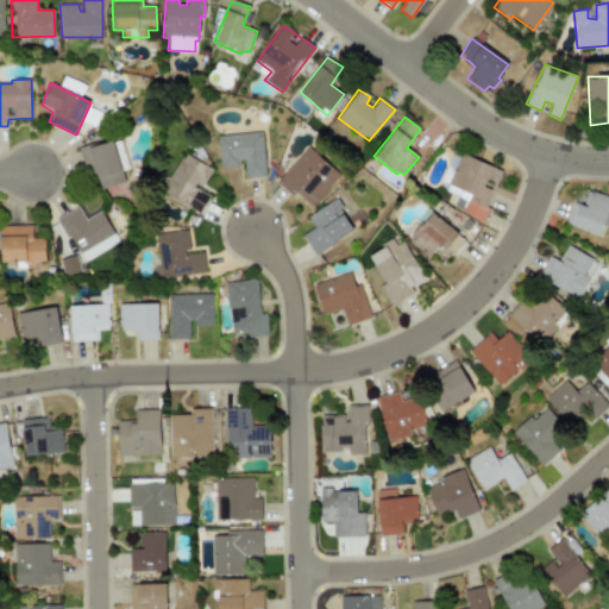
[(245,177),(265,176),(262,132),(217,136),(220,168),(239,167),(239,161),(243,159),(245,177)]
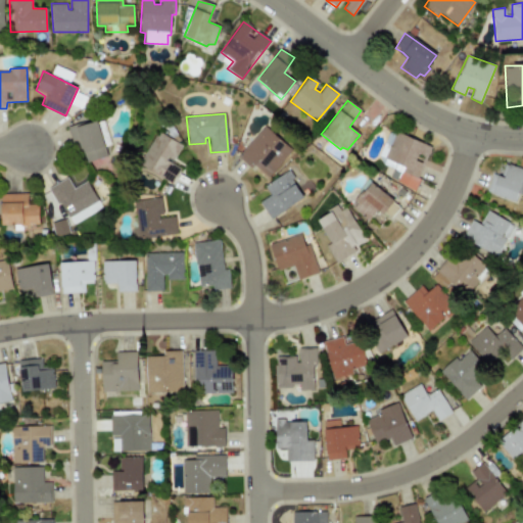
[(67,128),(83,123),(85,125),(97,123),(108,157),(87,163),(85,149),(74,152),(67,128)]
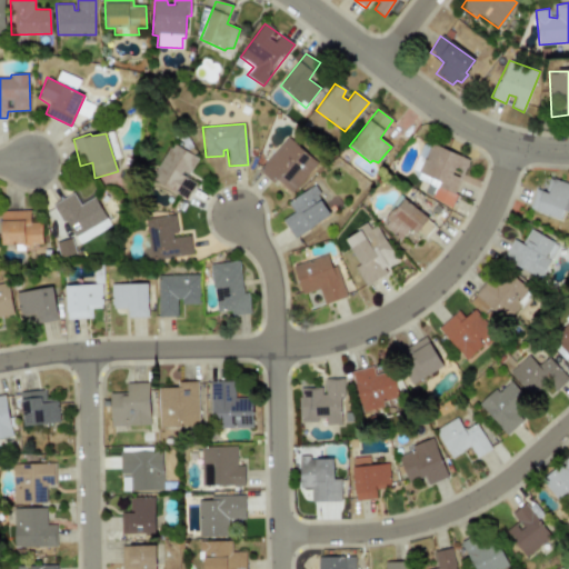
[(258,169),(273,183),(277,180),(292,191),(317,162),(287,137),(258,169)]
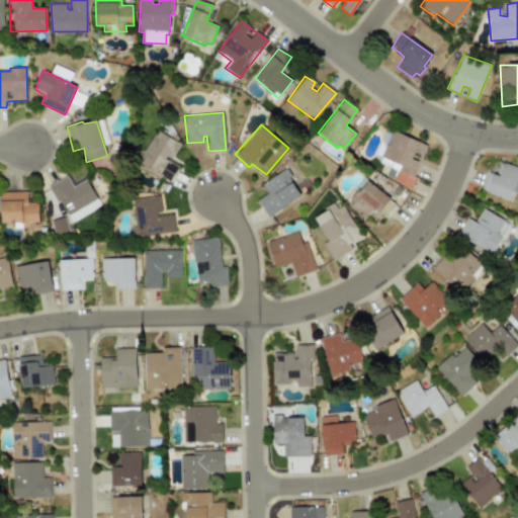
[(410,188),(415,176),(414,176),(427,146),(386,128),(372,160),(397,173),(393,180),(410,188)]
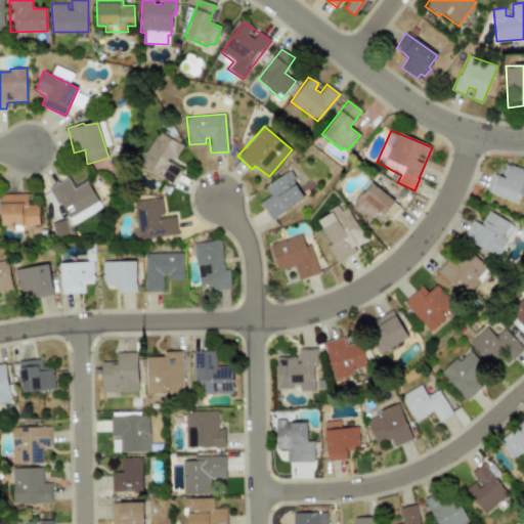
[(171,163),(181,169),(172,184),(139,166),(160,131),(181,145),(171,163)]
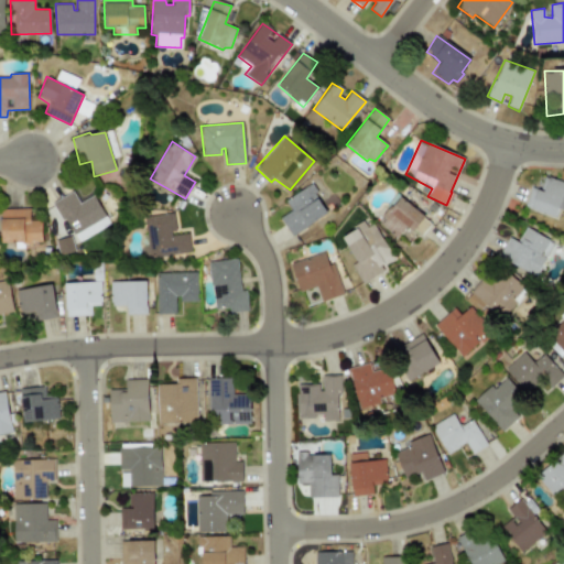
[(532,187),(541,191),(545,176),(563,183),(563,197),(555,219),(522,208),(532,187)]
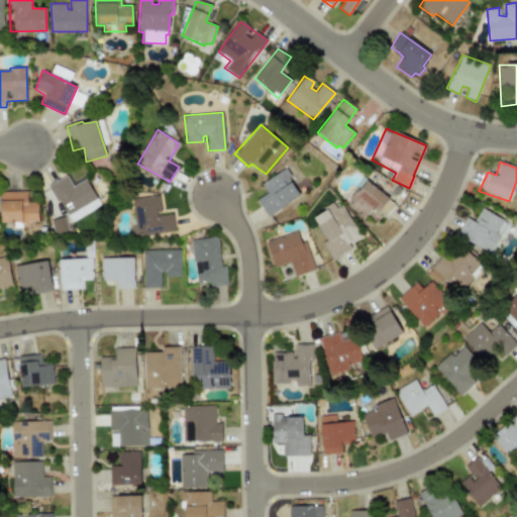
[(261,184),(285,169),(290,175),(289,178),(299,195),(268,216),(256,199),(268,193),(261,184)]
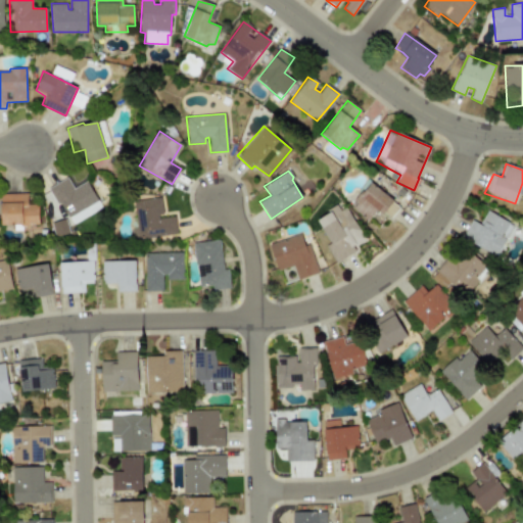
[(48,189),(66,178),(74,189),(86,181),(103,207),(74,225),(60,203),(56,204),(48,189)]
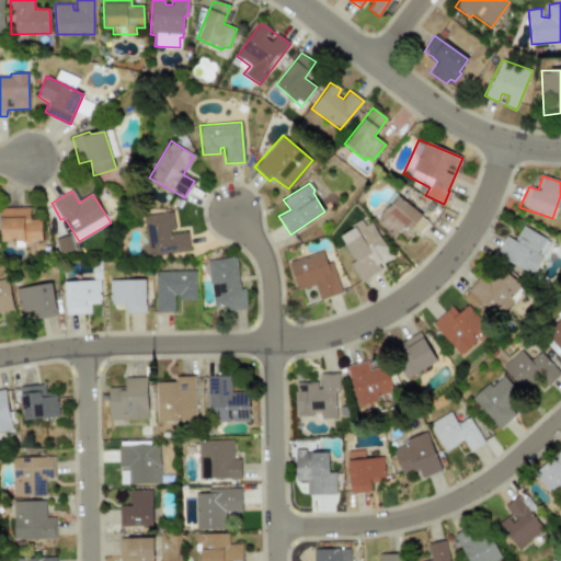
[(395,237),(403,226),(410,230),(419,235),(428,221),(393,192),(382,206),(386,207),(375,222),(395,237)]
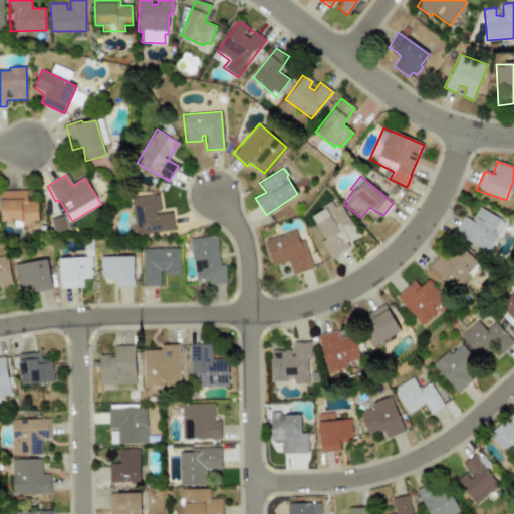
[(1,191),(27,190),(27,201),(38,201),(39,221),(31,221),(30,222),(22,222),(22,227),(14,226),(13,221),(1,222),(1,191)]
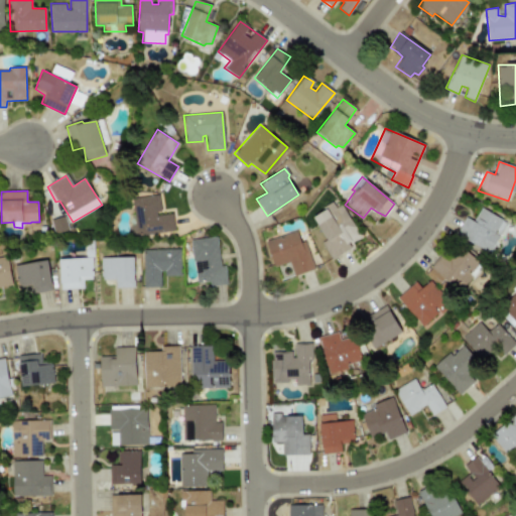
[(171,214),(175,230),(133,236),(130,227),(136,226),(134,200),(159,195),(161,211),(156,212),(157,216),(171,214)]
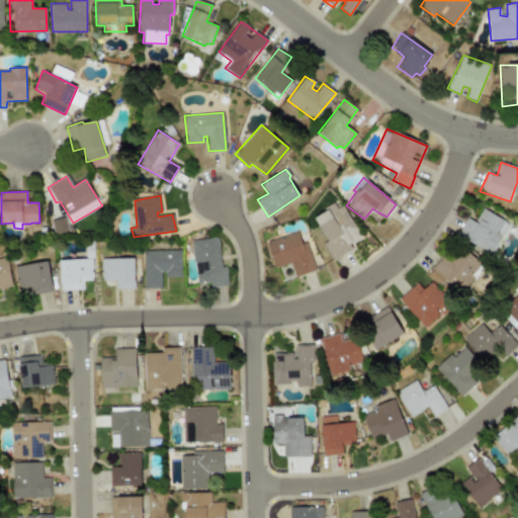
[(333,260),(351,249),(349,244),(351,242),(353,244),(362,237),(342,205),(336,208),(333,203),(322,208),(324,212),(315,218),(326,241),(322,244),(333,260)]
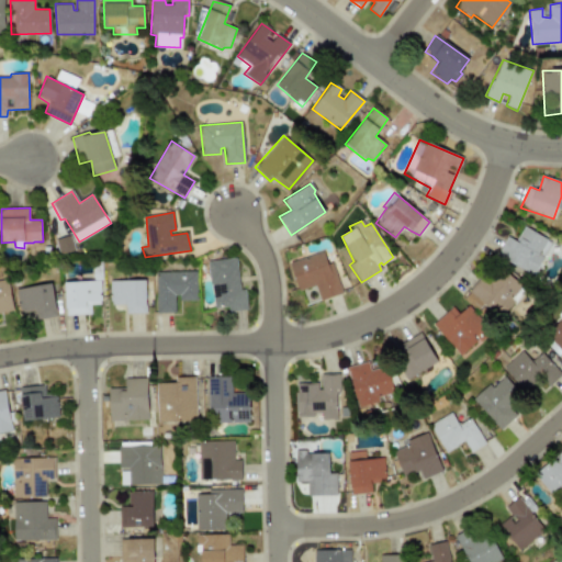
[(525,227),(513,246),(503,245),(495,262),(537,277),(553,238),(525,227)]
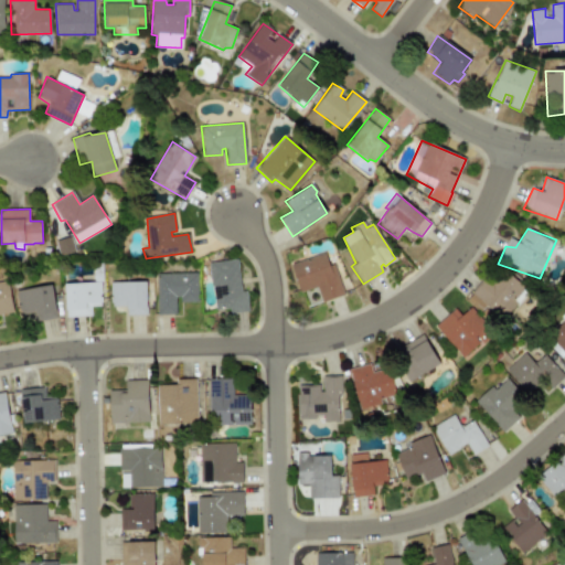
[(290,265),(323,253),(333,275),(334,274),(332,268),(334,267),(344,296),(321,302),(317,287),(301,292),(290,265)]
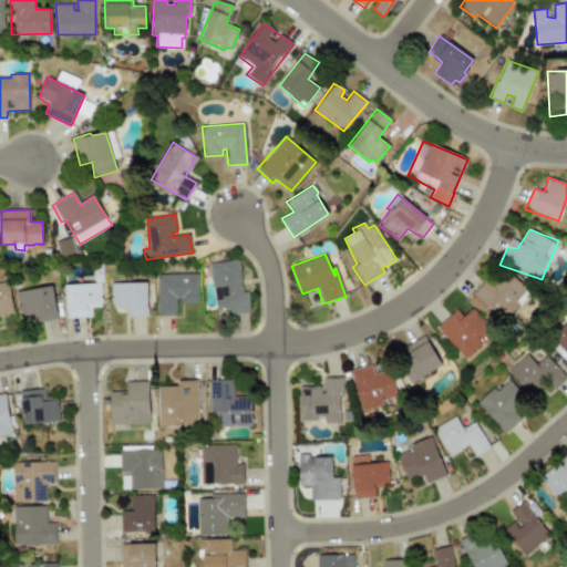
[(208,264),(238,260),(243,291),(247,291),(249,312),(232,315),(230,308),(216,311),(208,264)]
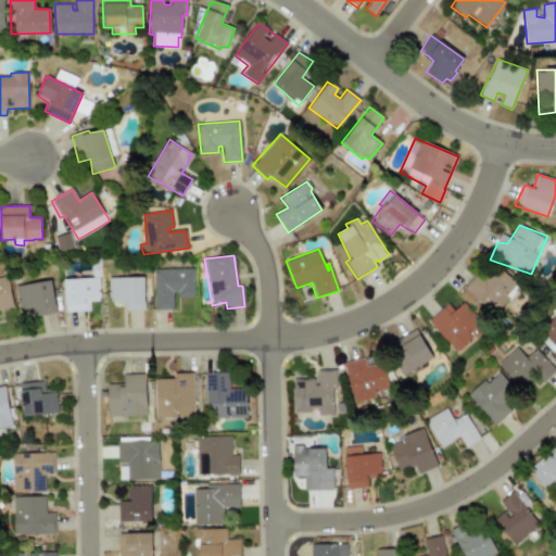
[(154,270),(193,268),(194,297),(177,298),(178,292),(173,292),(173,308),(155,308),(154,270)]
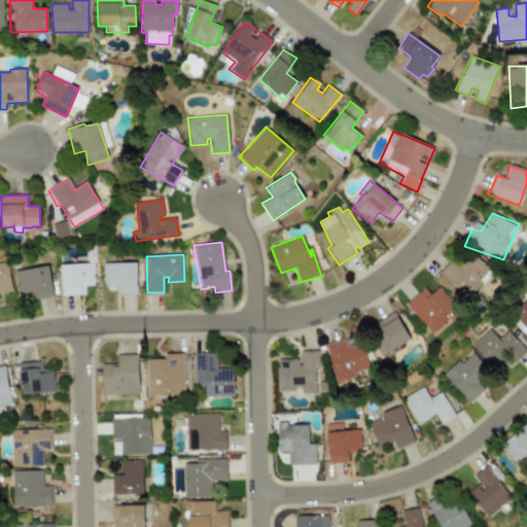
[(451,260),(436,279),(453,295),(457,288),(475,295),(485,283),(493,272),(484,262),(478,258),(472,254),(460,266),(451,260)]
